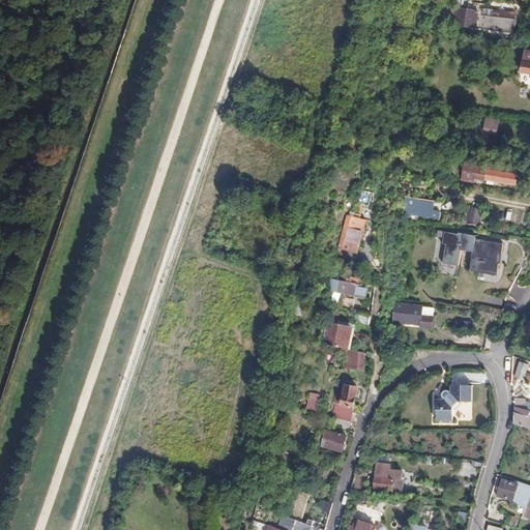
[(445,10),(445,1),(439,0),(436,25),(498,31),(501,7),(465,3),(464,11),(445,10)]
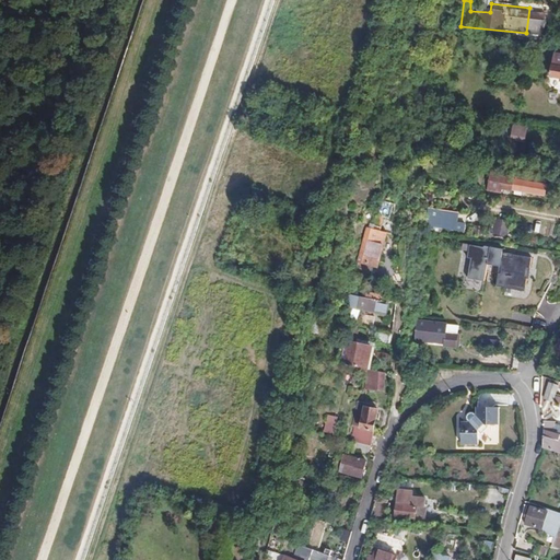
[(559,74),(559,65),(552,63),(550,73),(559,74)]
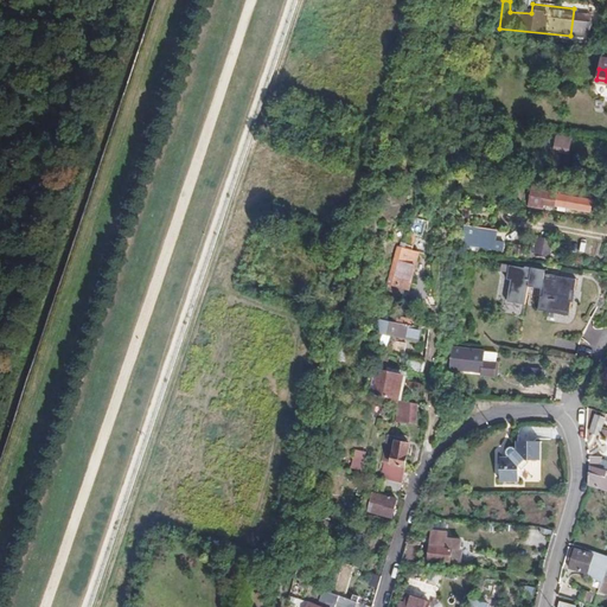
[(570,153),(573,138),(556,135),(554,152),(570,153)]
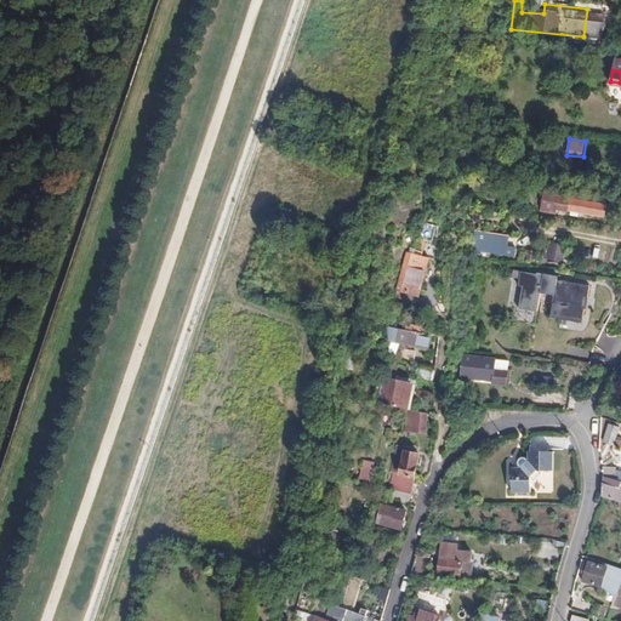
[(604,203),(585,199),(586,195),(558,191),(558,194),(542,192),(540,210),(554,212),(556,210),(565,211),(567,210),(603,216),(604,203)]
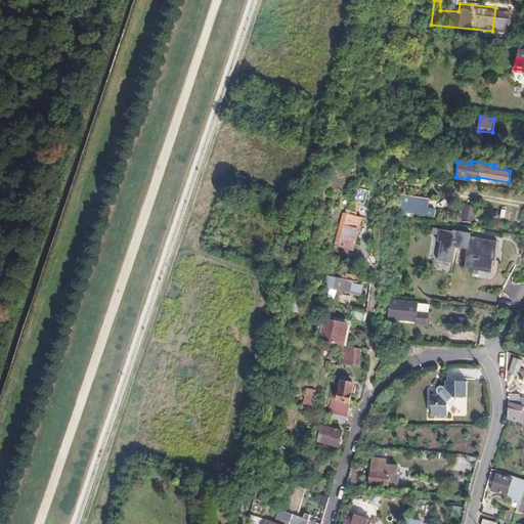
[(418,211),(420,197),(406,194),(403,209),(418,211)]
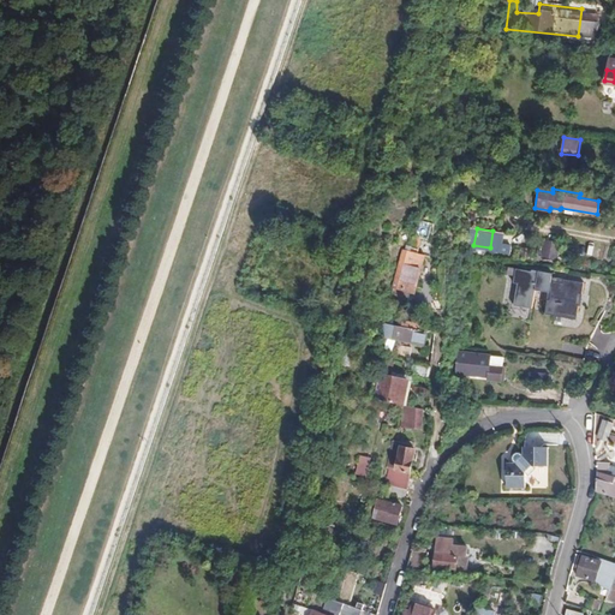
[(402,290),(412,254),(394,249),(383,284),(402,290)]
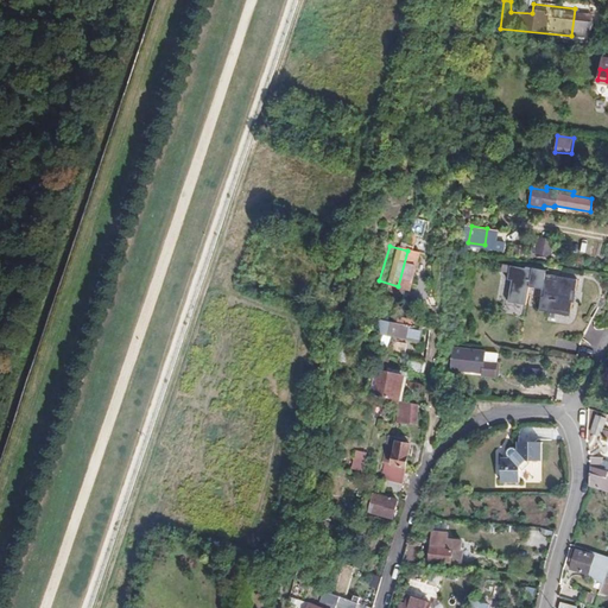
[(559,289),(558,297),(555,296),(552,310),(563,312),(563,308),(584,311),(587,301),(584,299),(586,290),(590,291),(591,278),(571,276),(571,278),(559,277),(559,273),(561,270),(540,266),(540,267),(514,264),(514,271),(523,272),(521,280),(525,280),(521,302),(540,305),(543,286),(556,289),(559,289)]
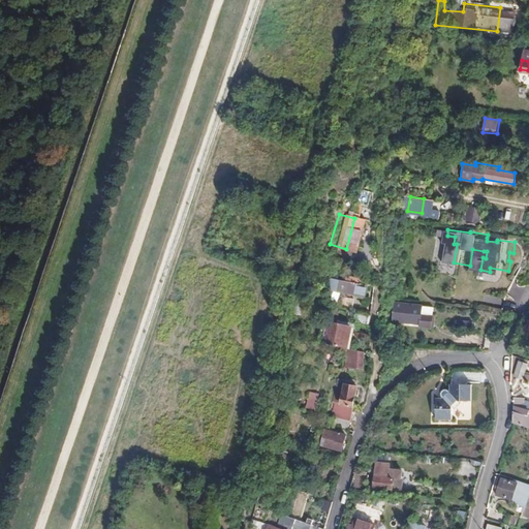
[(363,298),(367,279),(342,275),(340,280),(335,279),(332,290),(363,298)]
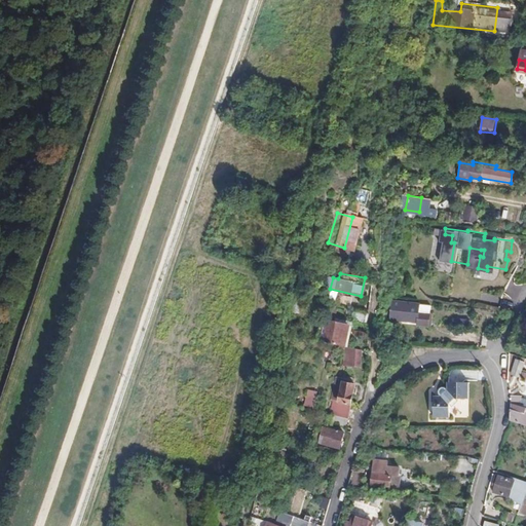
[(387,316),(415,320),(414,323),(426,325),(427,311),(416,310),(417,303),(389,299),(387,316)]
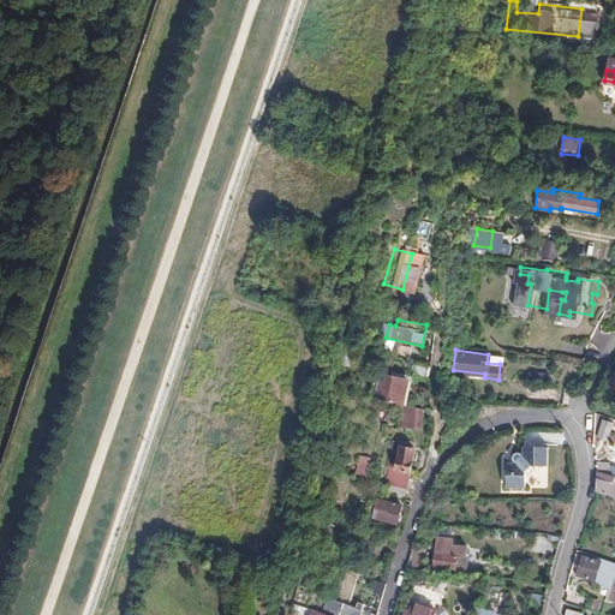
[(381,400),(404,405),(410,381),(386,375),(381,400)]
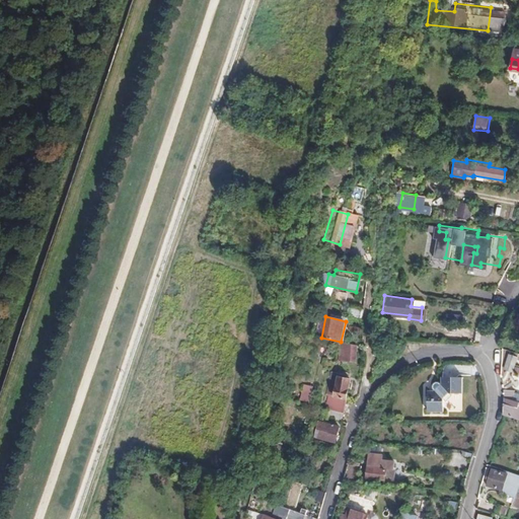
[(348,360),(349,346),(341,346),(340,360),(348,360)]
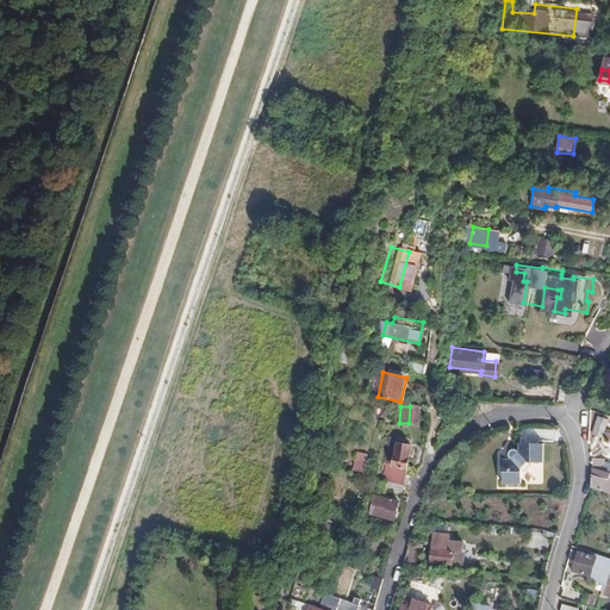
[(419,406),(410,406),(409,423),(418,423),(419,406)]
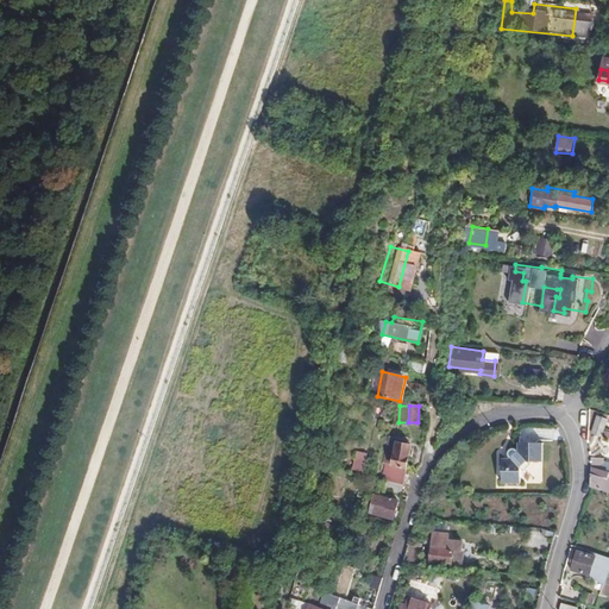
[(602,438),(608,419),(597,415),(591,434),(602,438)]
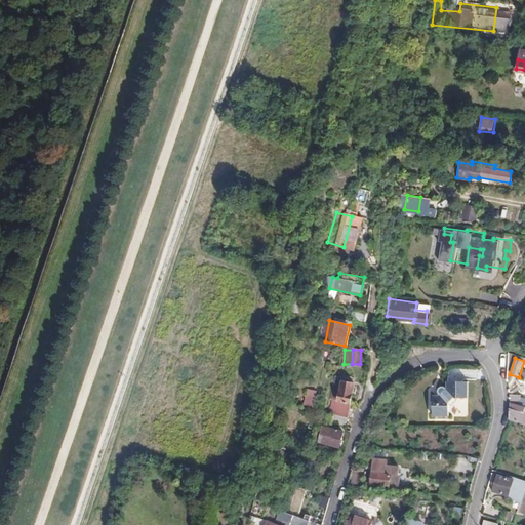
[(339,400),(350,403),(354,382),(344,380),(342,384),(339,400)]
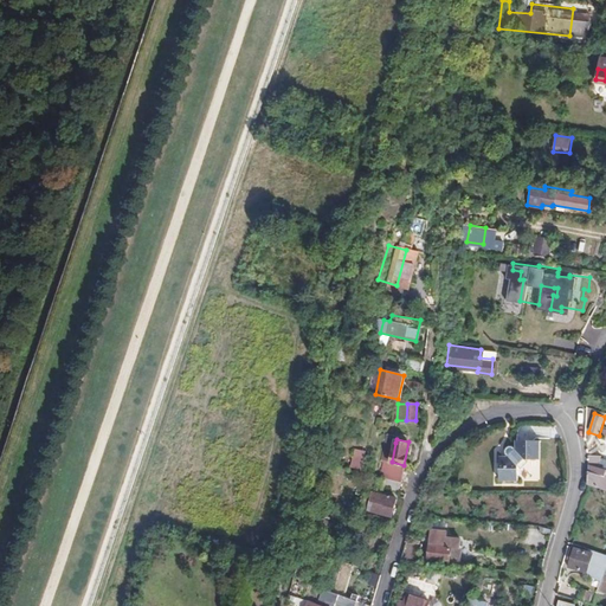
[(540,461),(541,443),(517,442),(516,451),(515,451),(511,446),(509,447),(508,450),(509,453),(511,456),(508,459),(505,457),(501,457),(501,482),(519,482),(519,466),(524,466),(524,461),(540,461)]
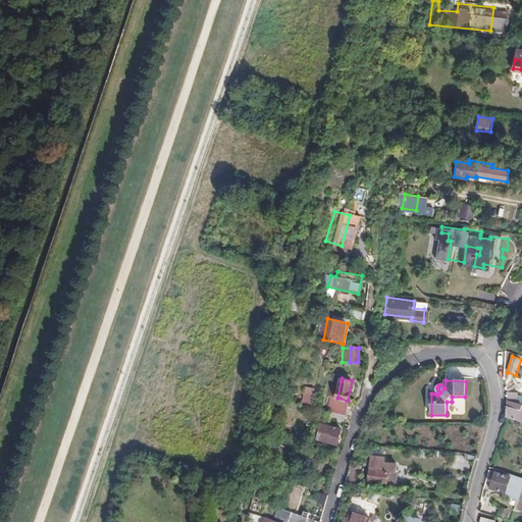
[(517,393),(504,393),(506,403),(506,418),(508,418),(521,422),(521,405),(515,403),(517,395),(517,393)]
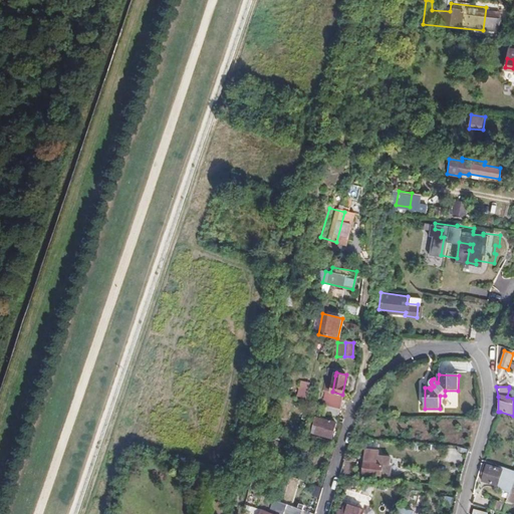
[(308,398),(308,389),(299,388),(299,398),(308,398)]
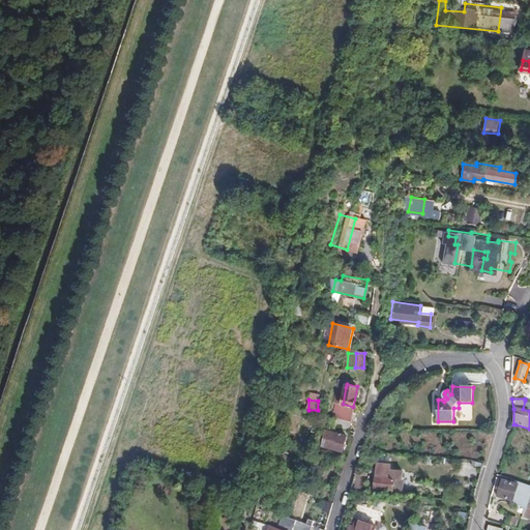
[(333,415),(350,420),(353,407),(343,404),(333,401),(330,414),(333,415)]
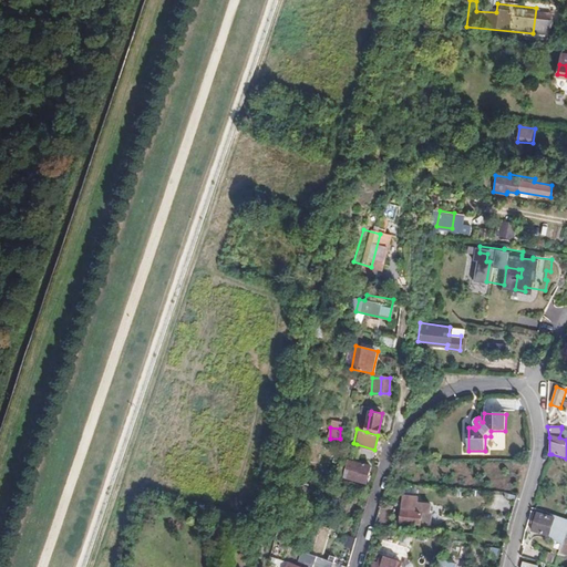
[(372,460),(374,450),(357,444),(354,455),(372,460)]
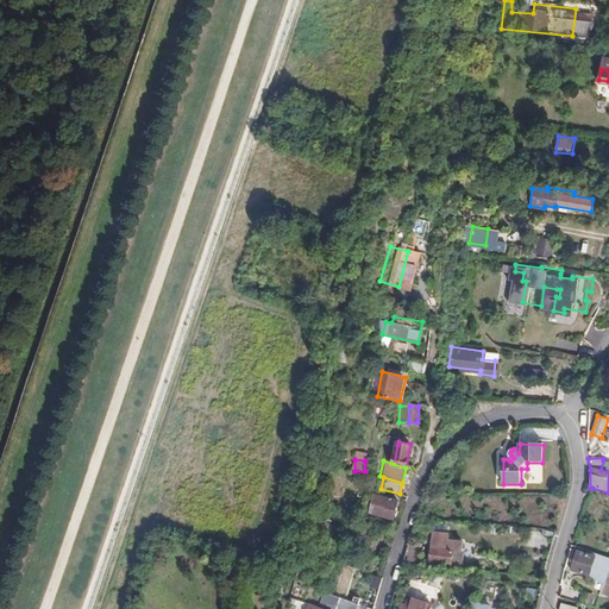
[(393,519),(397,501),(375,495),(370,513),(393,519)]
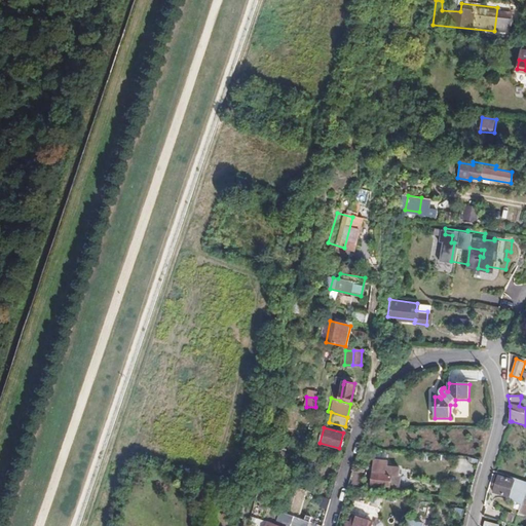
[(374,459),(371,484),(398,487),(400,467),(386,466),(387,460),(374,459)]
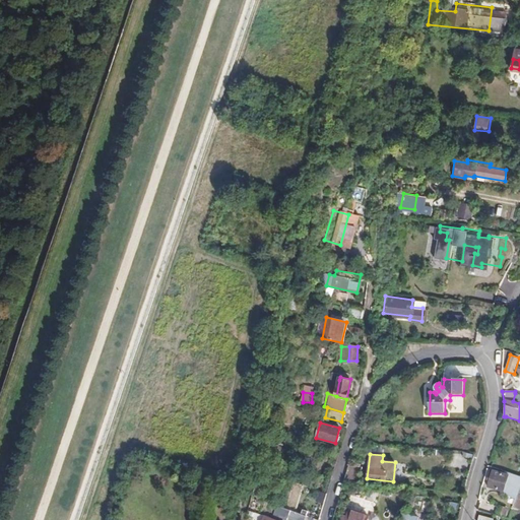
[(518,501),(519,494),(519,476),(507,473),(507,475),(490,470),(486,479),(489,480),(486,488),(503,494),(502,496),(518,501)]
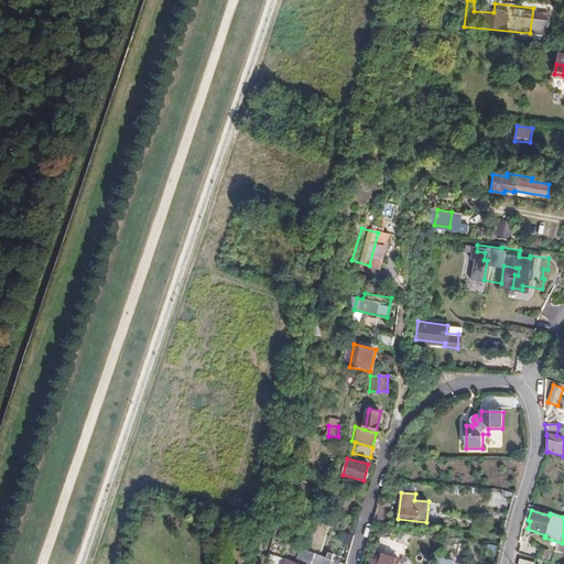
[(487,554),(497,555),(498,545),(489,544),(487,554)]
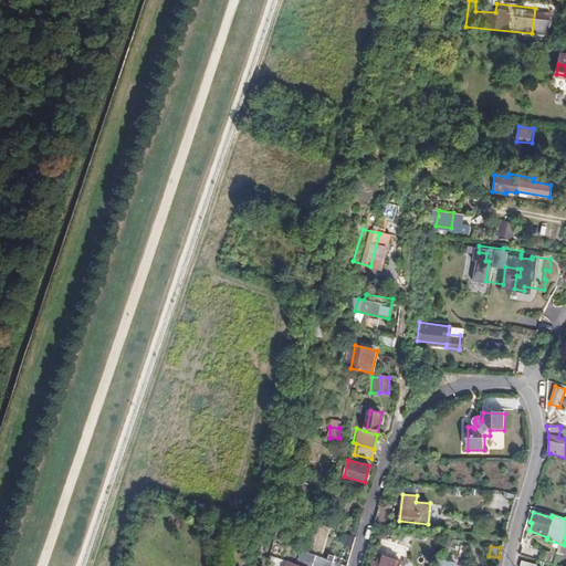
[(345,565),(346,564),(301,549),(297,562),(311,565),(345,565)]
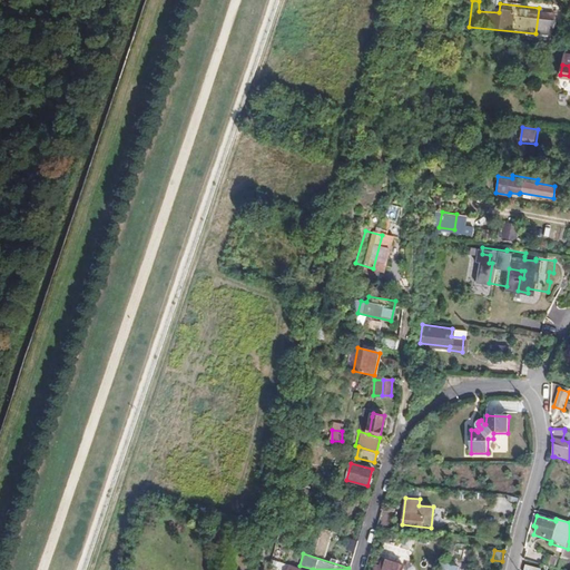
[(399,569),(401,564),(375,558),(372,569),(399,569)]
